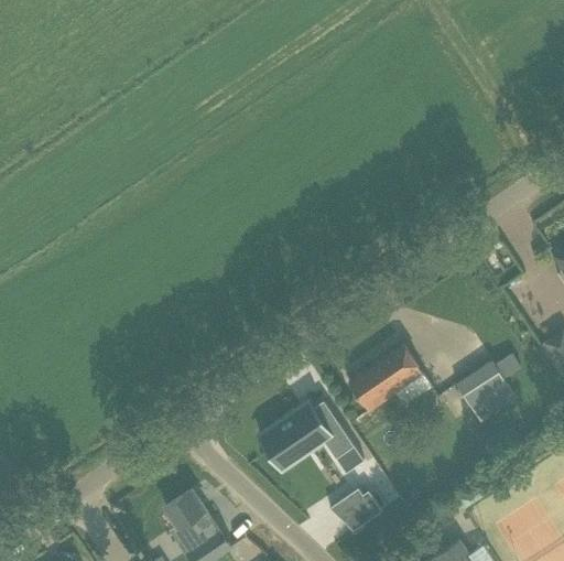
[(563,244),(552,252),(563,270),(563,244)]
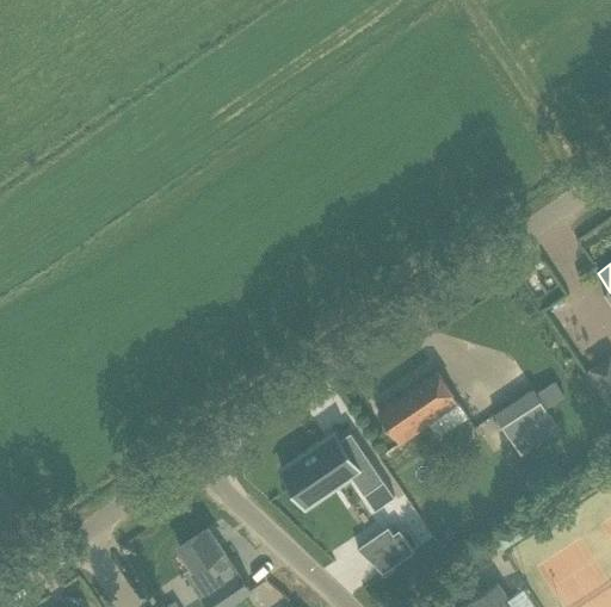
[(604,400),(610,395),(610,359),(587,375),(604,400)]
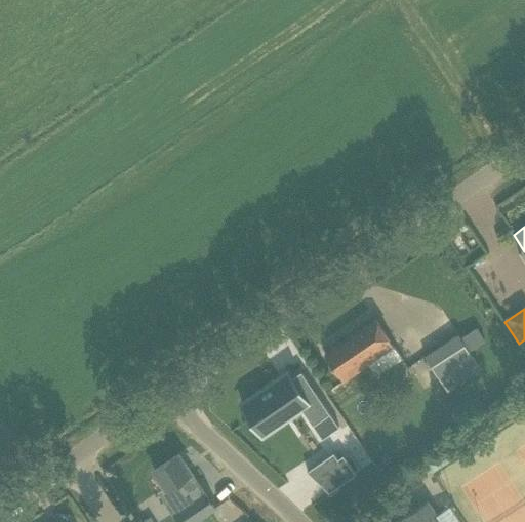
[(394,349),(387,338),(375,322),(324,357),(342,384),(368,367),(394,349)]
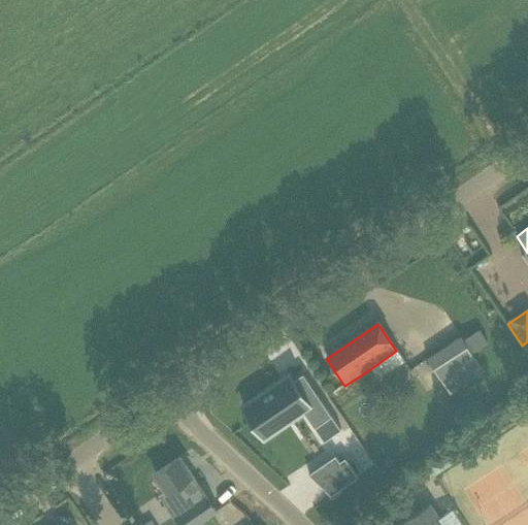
[(481,333),(464,343),(471,356),(488,346),(481,333)]
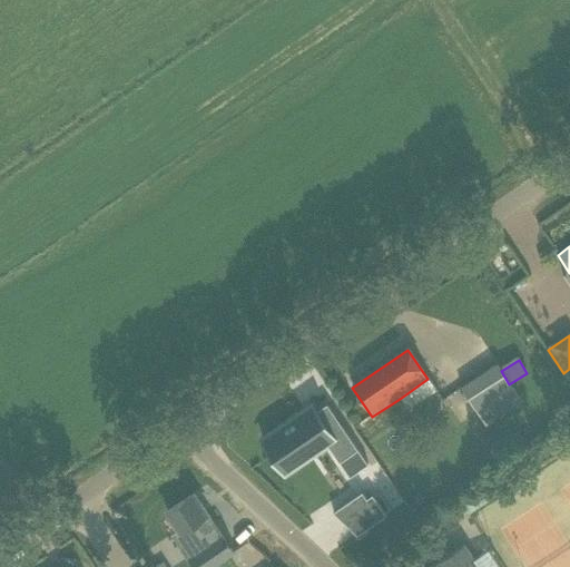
[(461,390),(487,428),(522,406),(509,384),(501,371),(498,367),(461,390)]
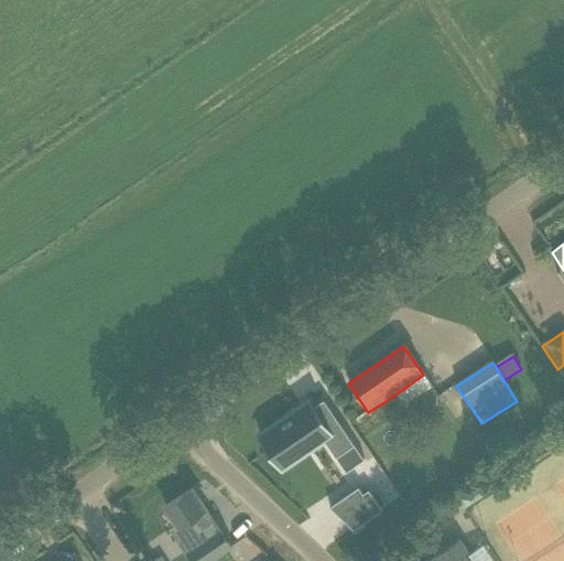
[(432,388),(423,375),(396,395),(404,407),(432,388)]
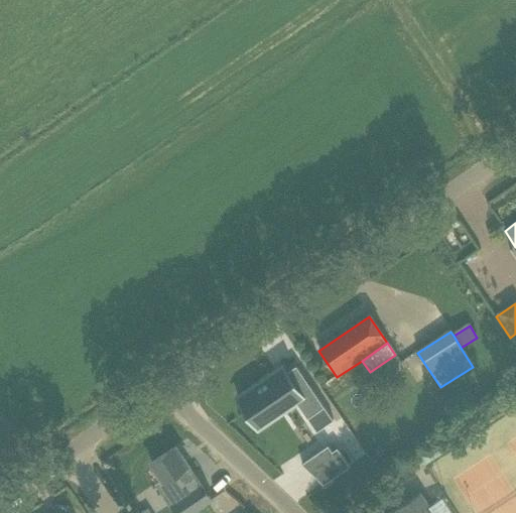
[(284,371),(238,402),(256,428),(295,402),(307,420),(325,408),(296,367),(286,374),(284,371)]
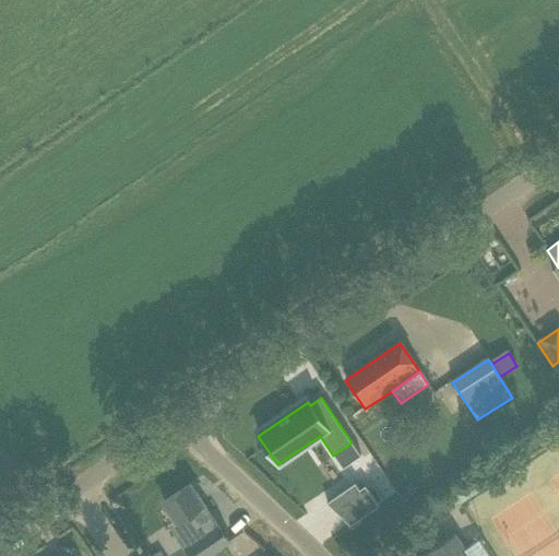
[(355,484),(328,503),(351,523),(378,506),(364,485),(359,489),(355,484)]
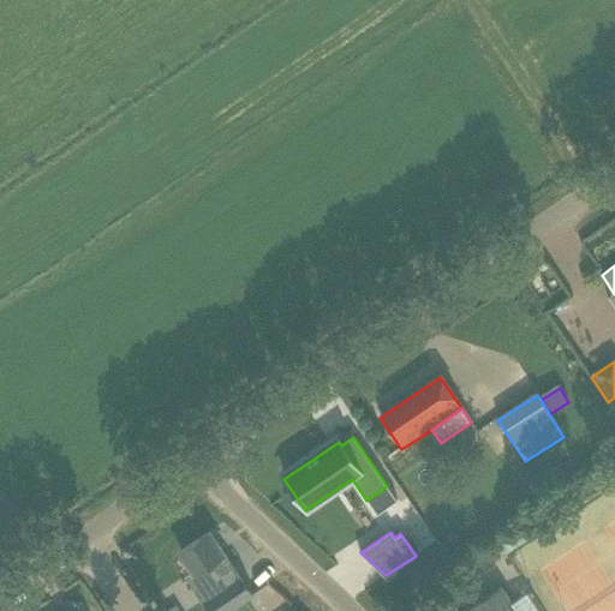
[(193,574),(186,579),(208,610),(232,610),(251,598),(209,534),(180,555),(193,574)]
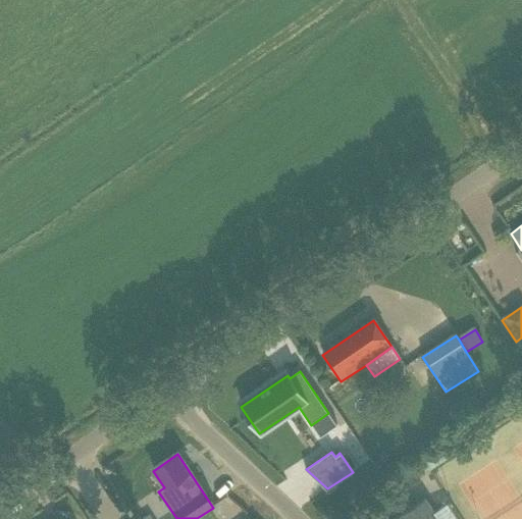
[(413,470),(402,477),(410,489),(421,482),(413,470)]
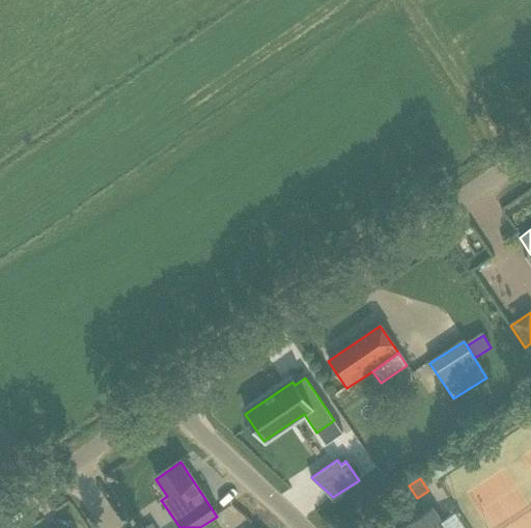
[(443,527),(432,509),(422,517),(407,527),(443,527)]
